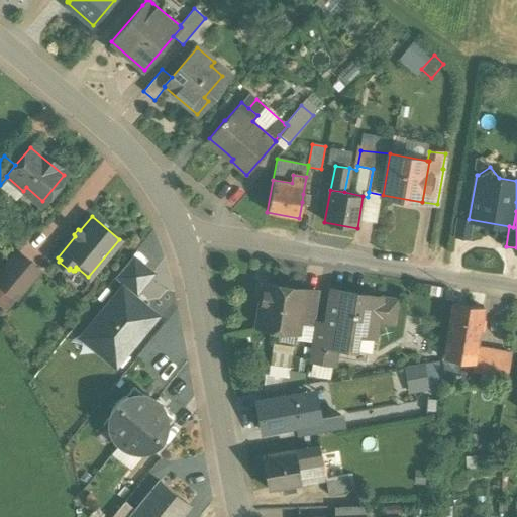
[(39,270),(18,251),(0,273),(0,283),(16,297),(39,270)]
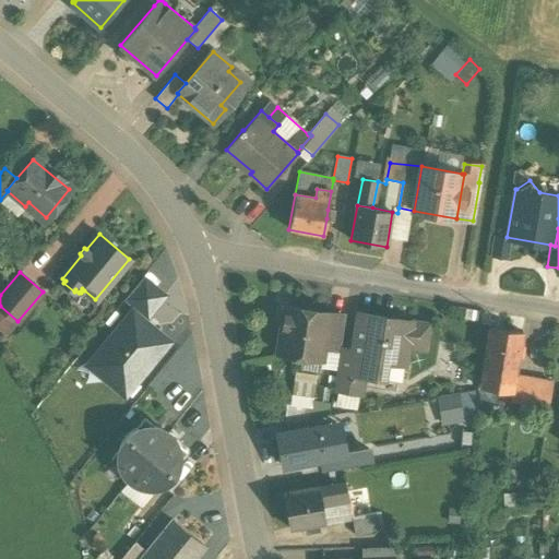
[(126,299),(147,316),(164,295),(143,277),(126,299)]
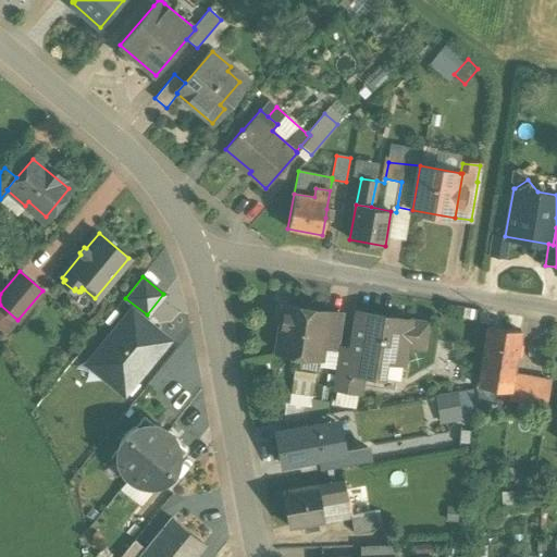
[(327,312),(289,306),(286,324),(282,324),(277,351),(302,355),(304,348),(322,350),(322,348),(327,313),(327,312)]
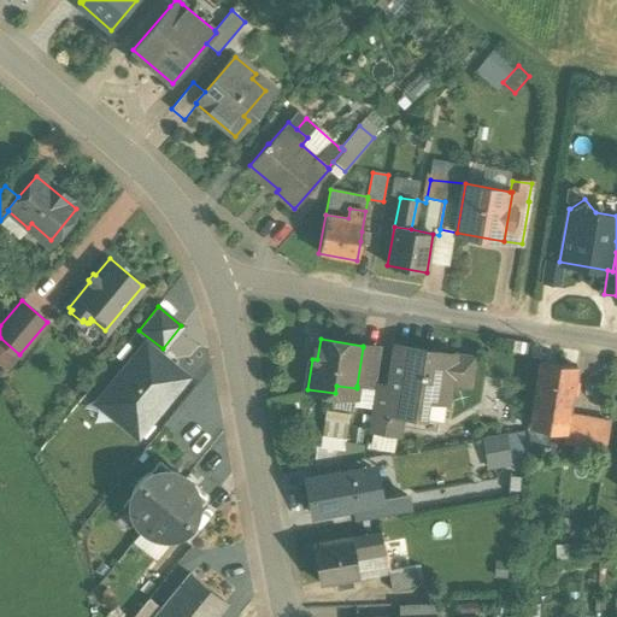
[(139,436),(187,377),(146,344),(98,403),(139,436)]
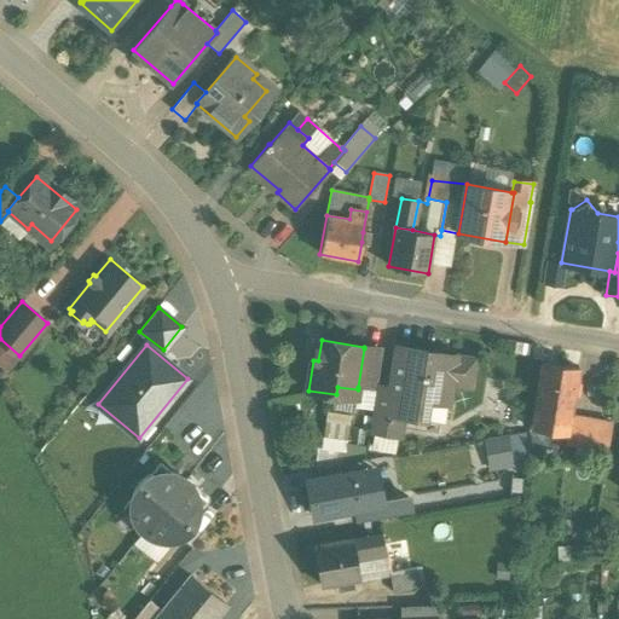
[(474,359),(398,346),(391,389),(387,411),(401,414),(423,417),(427,398),(449,401),(452,382),(470,386),(474,359)]
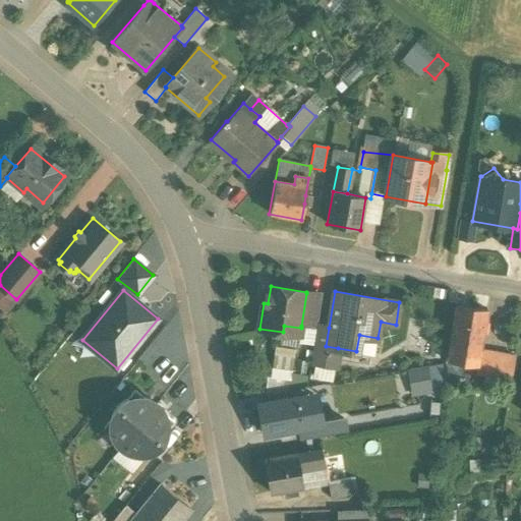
[(322,295),(306,293),(301,326),(316,328),(316,326),(322,295)]
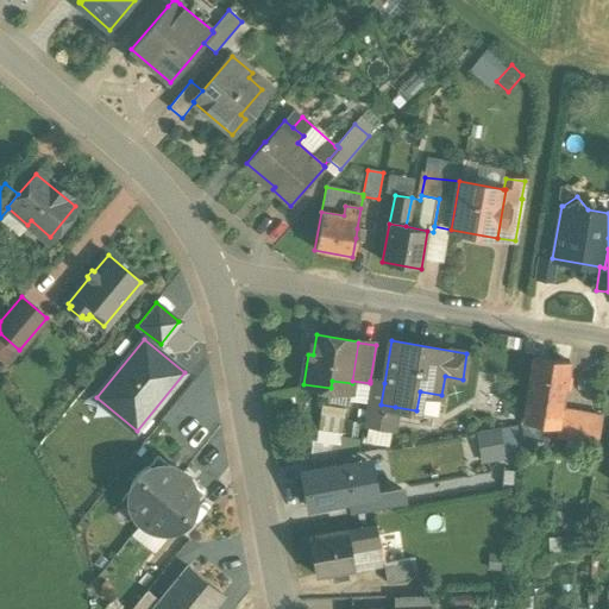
[(569,363),(534,356),(523,422),(558,427),(569,363)]
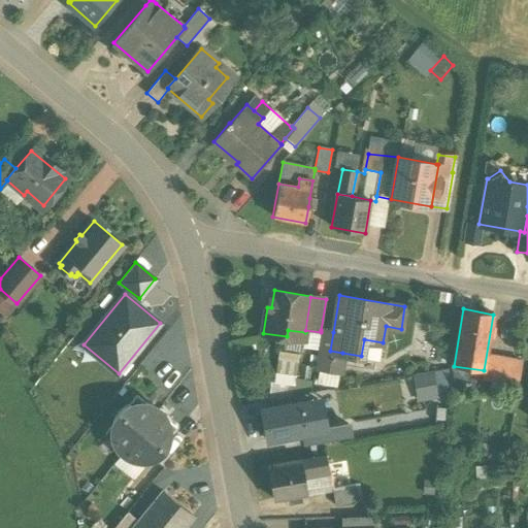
[(333,332),(321,330),(321,332),(319,349),(330,351),(333,332)]
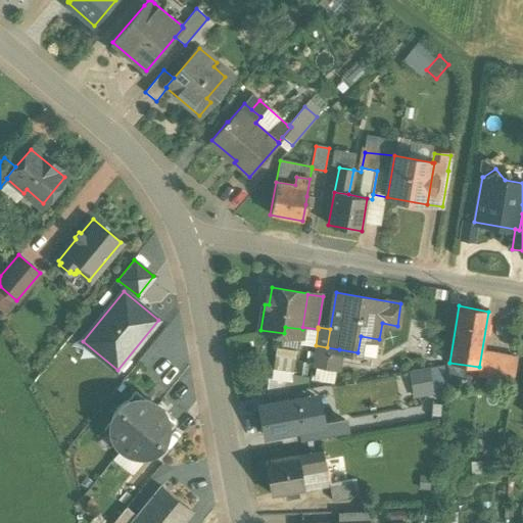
[(327,347),(316,345),(313,363),(337,367),(339,349),(327,347)]
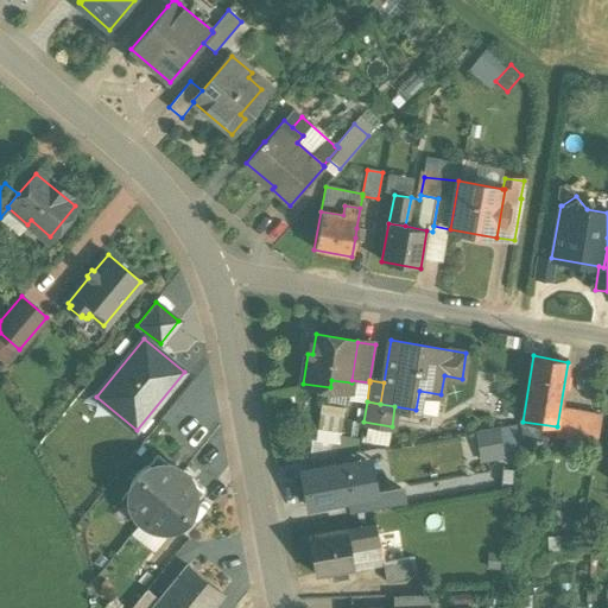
[(601,417),(571,411),(565,444),(595,449),(601,417)]
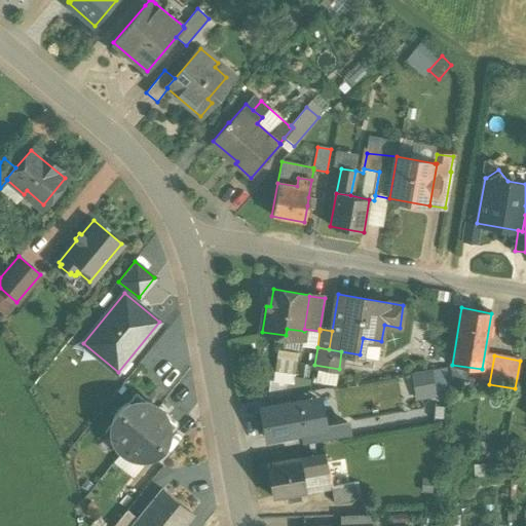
[(431,371),(413,374),(418,399),(436,395),(431,371)]
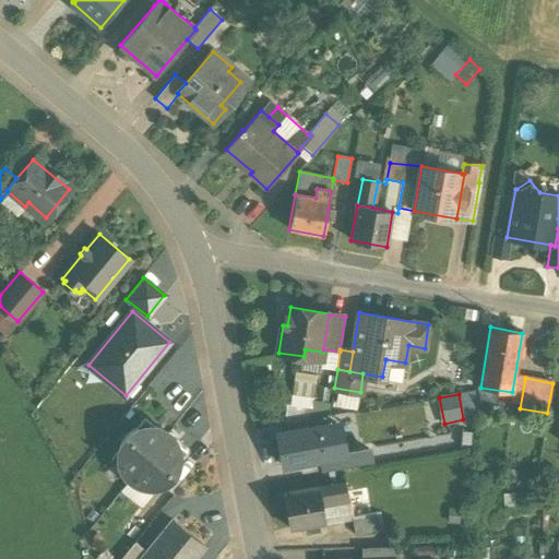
[(120,444),(118,452),(111,460),(120,467),(121,472),(123,474),(126,477),(129,480),(168,432),(163,429),(157,427),(153,426),(145,419),(138,428),(131,431),(125,438),(120,444)]
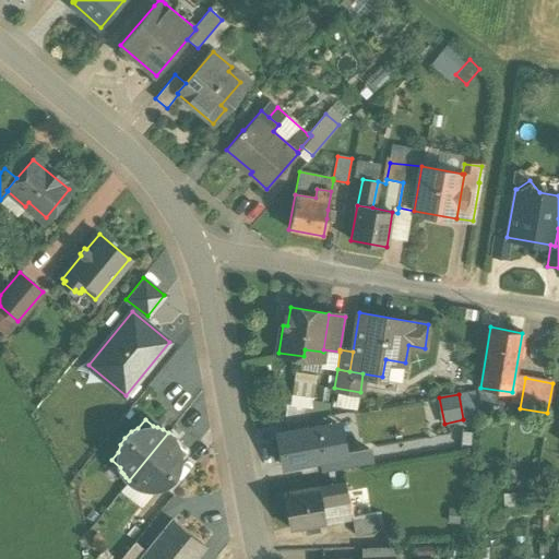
[(320,426),(277,433),(284,466),(321,460),(342,455),(336,429),(321,431),(320,426)]
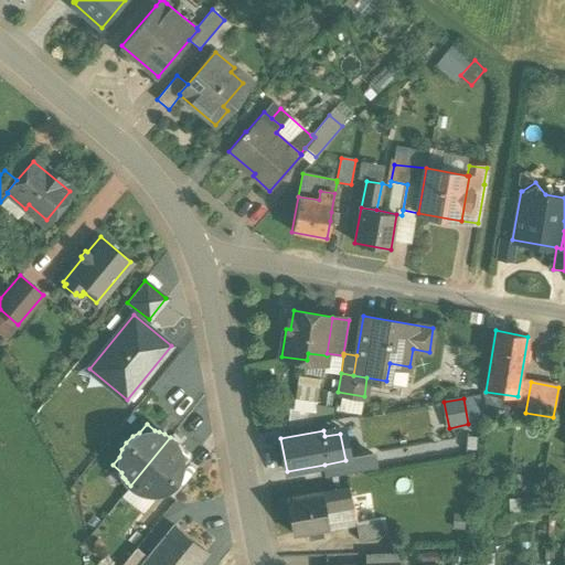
[(170,437),(130,486),(136,489),(140,491),(145,492),(153,499),(160,491),(168,487),(173,481),(178,475),(180,467),(188,458),(179,451),(176,444),(170,437)]
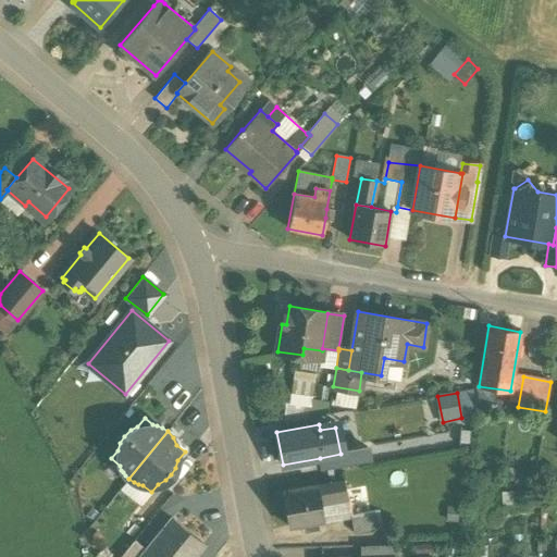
[(341,454),(320,458),(323,471),(369,462),(367,449),(341,454)]
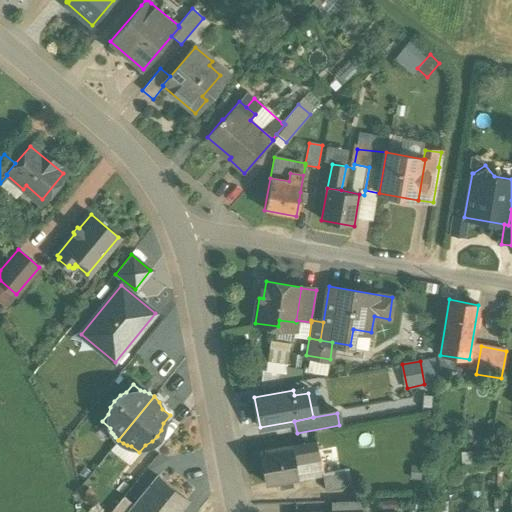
[(316,442),(292,446),(295,460),(319,456),(318,451),(316,442)]
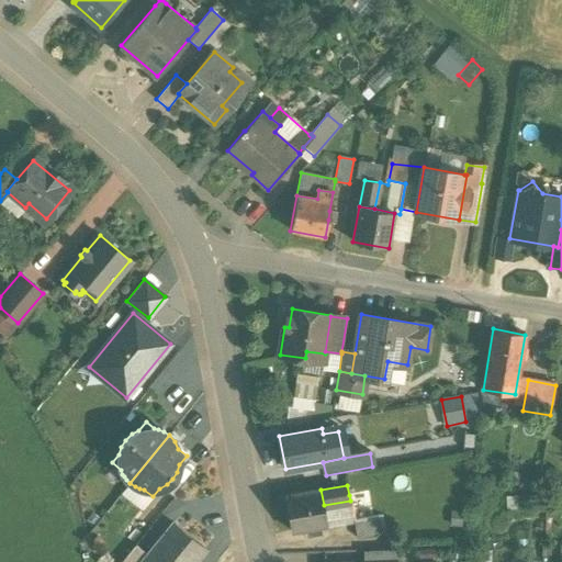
[(321,489),(285,495),(292,532),(310,529),(311,537),(322,535),(321,527),(327,526),(324,505),(321,490),(321,489)]
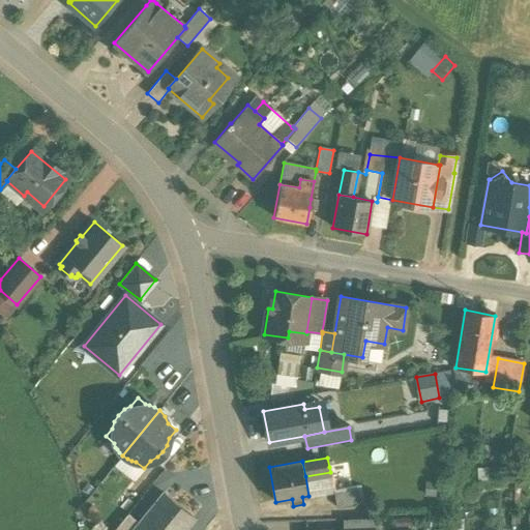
[(348,463),(329,467),(330,472),(334,492),(353,488),(348,463)]
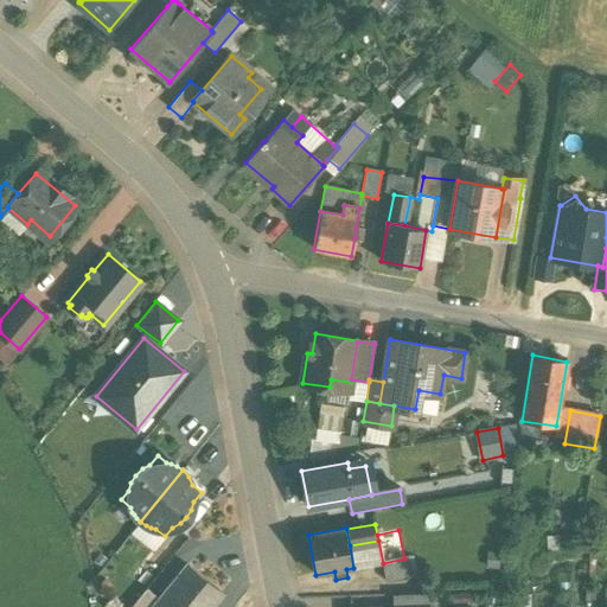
[(378,541),(350,545),(353,568),(382,563),(383,563),(378,541)]
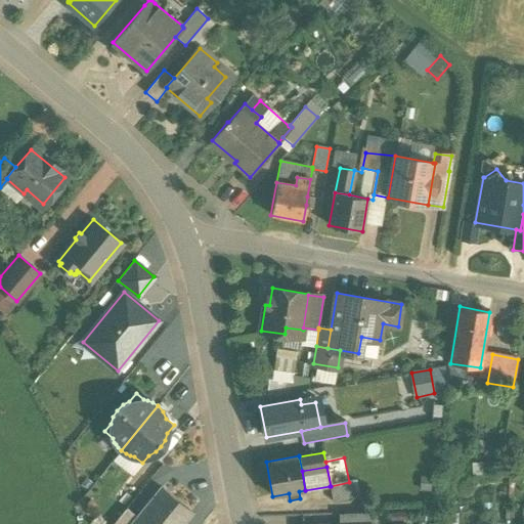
[(331,486),(330,486),(333,501),(359,497),(355,481),(331,486)]
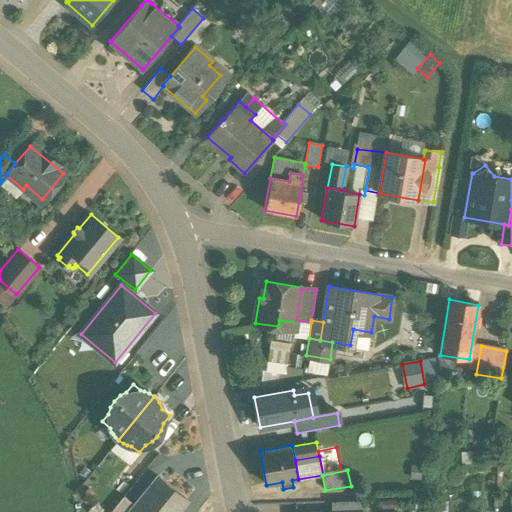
[(176,511),(187,500),(158,476),(134,505),(128,511),(176,511)]
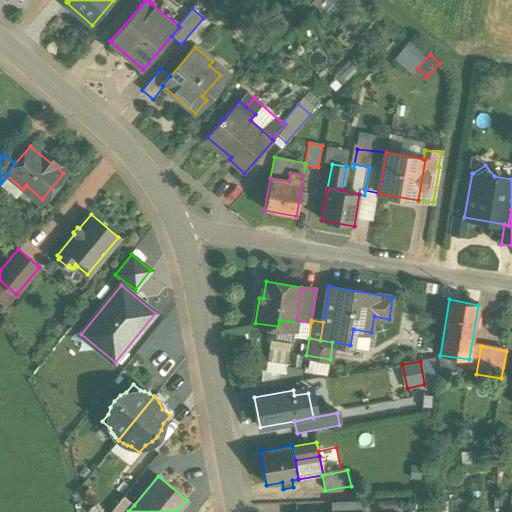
[(128,511),(134,505),(123,496),(110,511),(128,511)]
